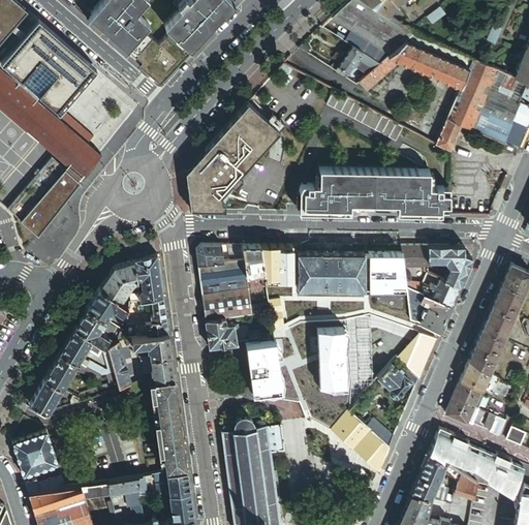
[(0,0),(0,45),(11,32),(14,28),(28,13),(11,0),(0,0)]
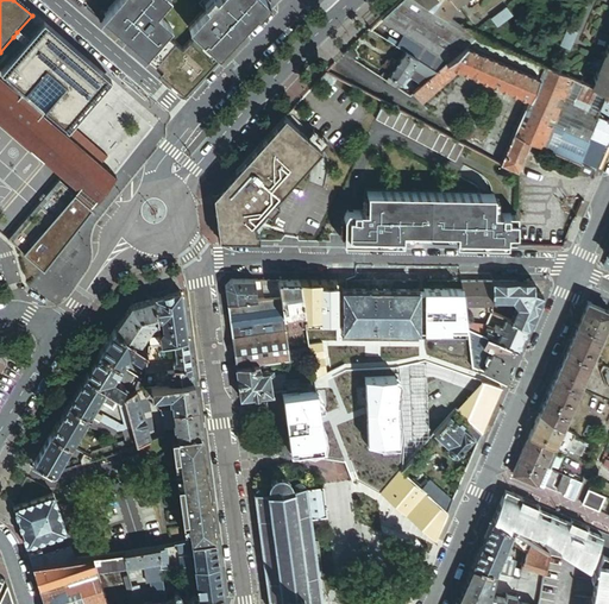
[(186,99),(236,44),(270,7),(263,0),(120,0),(100,24),(186,99)]
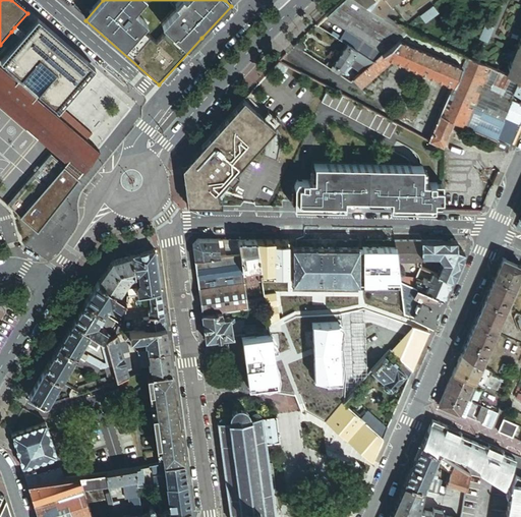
[(402,39),(409,33),(382,16),(355,0),(345,0),(327,17),(347,32),(384,56),(402,40),(402,39)]
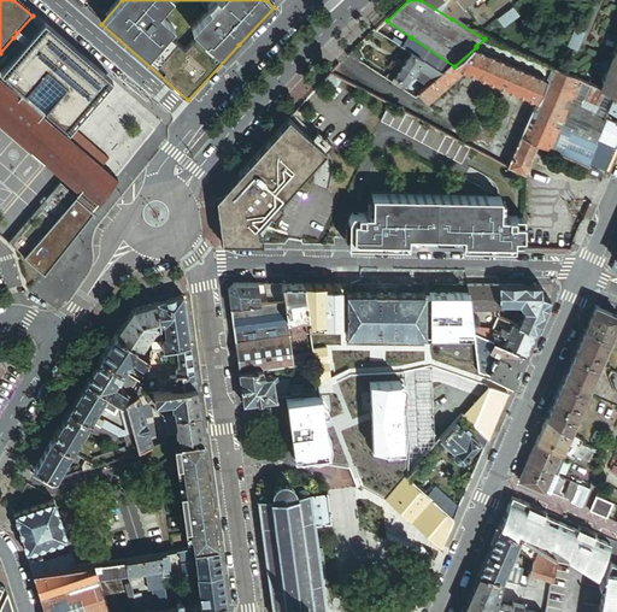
[(616,0),(421,0),(452,19),(460,5),(459,5),(464,0),(616,0),(616,47),(599,90),(615,98),(616,98),(616,0)]
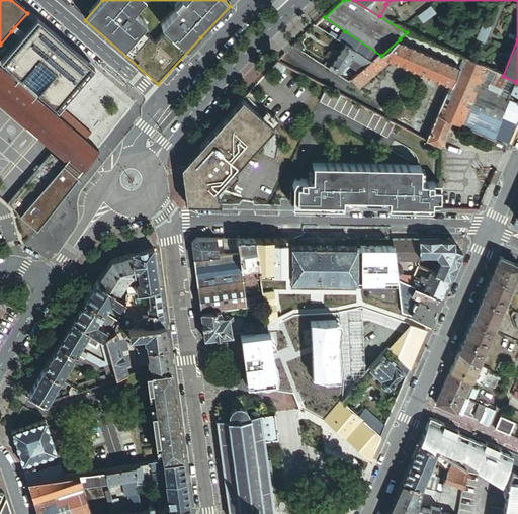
[(34,98),(48,110),(51,106),(58,113),(94,71),(38,23),(33,29),(26,37),(23,41),(0,68),(0,69),(18,86),(34,98)]
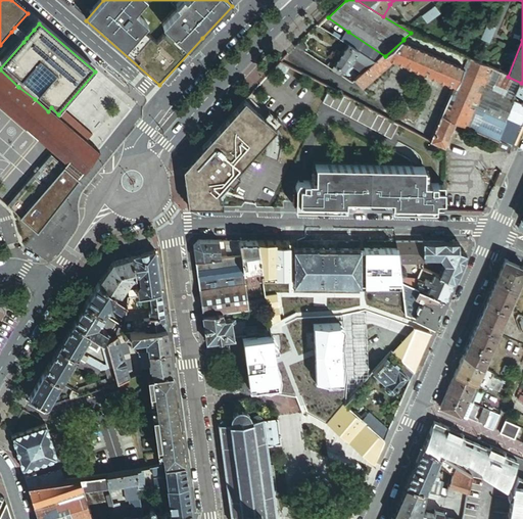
[(11,32),(24,42),(27,38),(14,28),(11,32)]
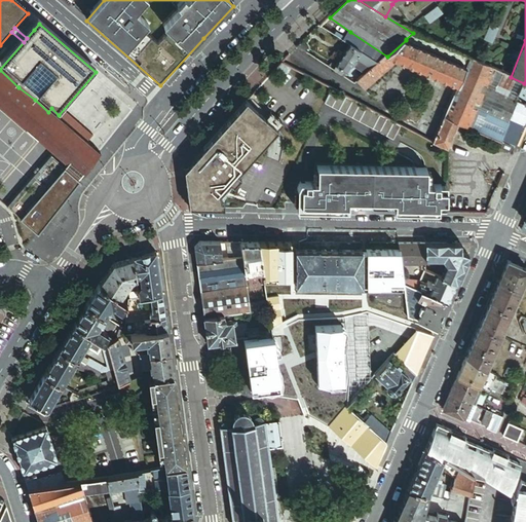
[(324,37),(327,32),(320,28),(316,32),(324,37)]
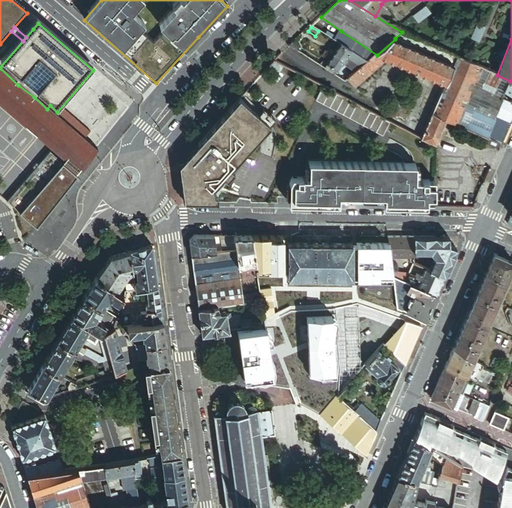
[(377,55),(341,31),(335,40),(334,42),(340,46),(348,52),(366,64),(375,56),(377,55)]
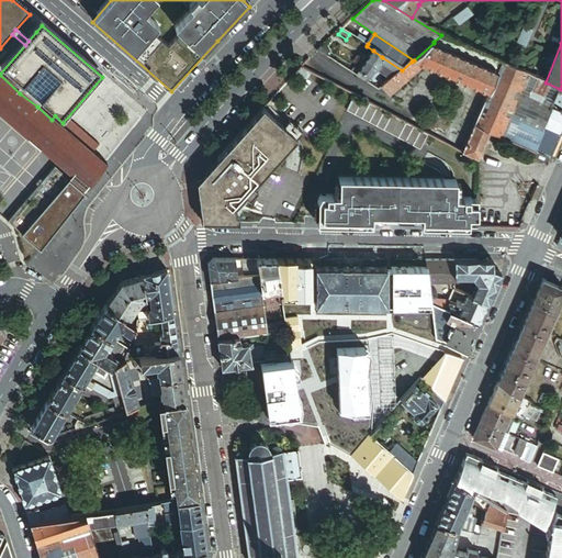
[(503,64),(461,44),(457,42),(441,35),(434,42),(498,73),(503,64)]
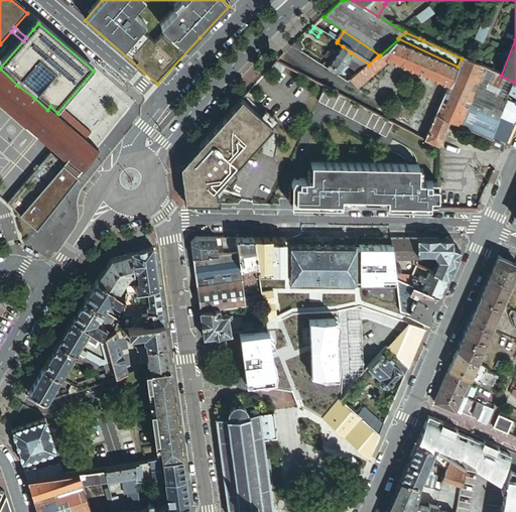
[(458,67),(398,39),(380,55),(378,56),(388,60),(448,88),(458,67)]
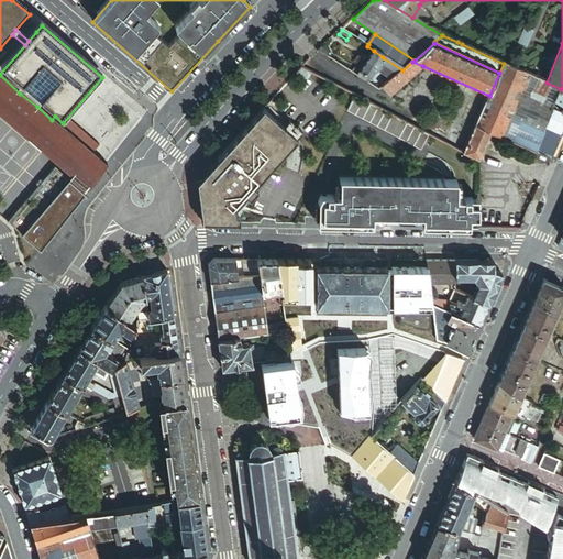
[(329,52),(322,47),(319,53),(327,57),(329,52)]
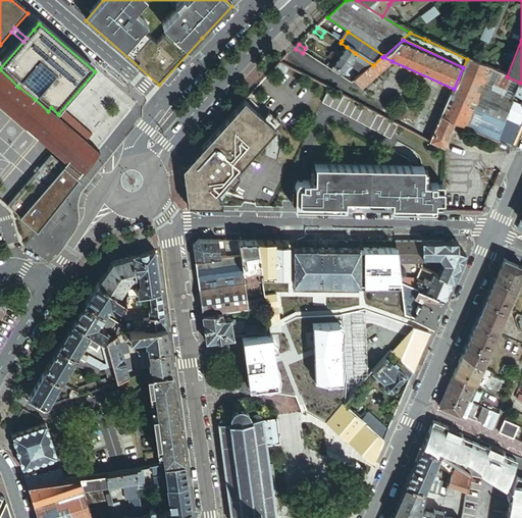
[(350,60),(355,53),(347,47),(341,55),(340,55),(338,55),(336,57),(337,58),(338,59),(333,66),(333,67),(342,72),(346,66),(350,60)]
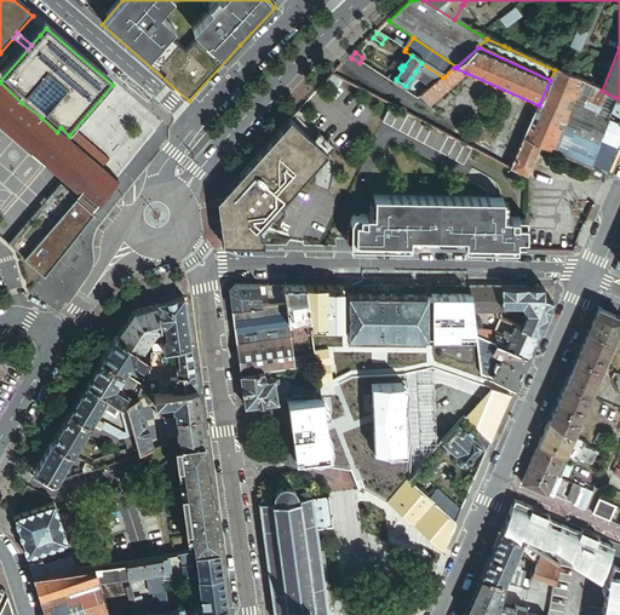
[(429,91),(443,78),(422,63),(415,72),(418,73),(413,80),(429,91)]
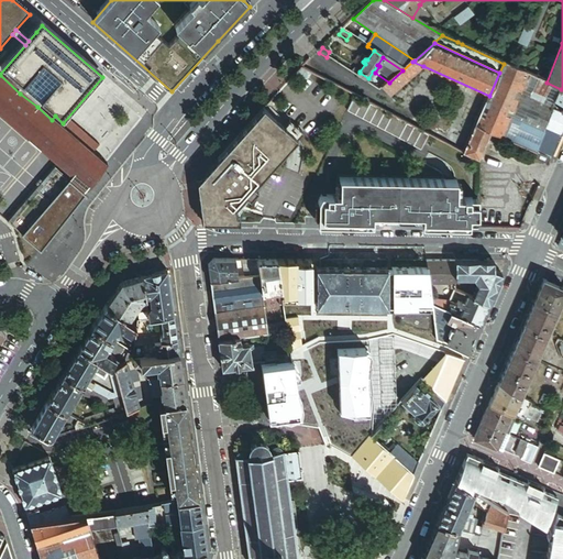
[(423,66),(412,62),(403,70),(389,83),(382,89),(388,97),(423,66)]
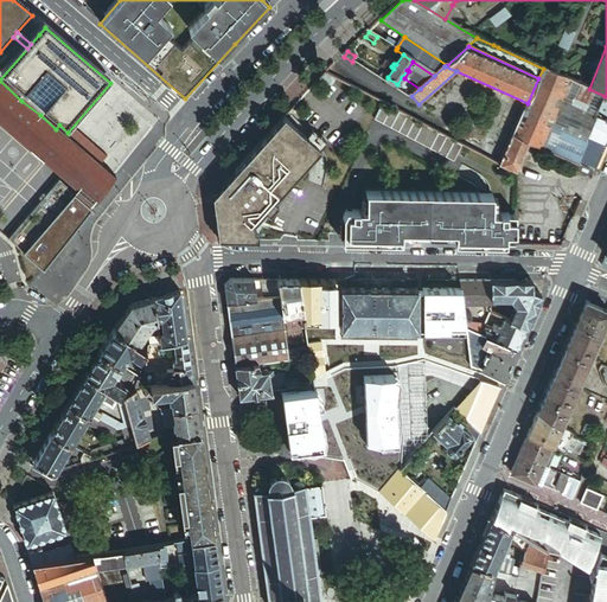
[(561,104),(572,81),(558,76),(551,72),(543,69),(538,78),(528,103),(512,138),(530,145),(541,149),(561,104)]
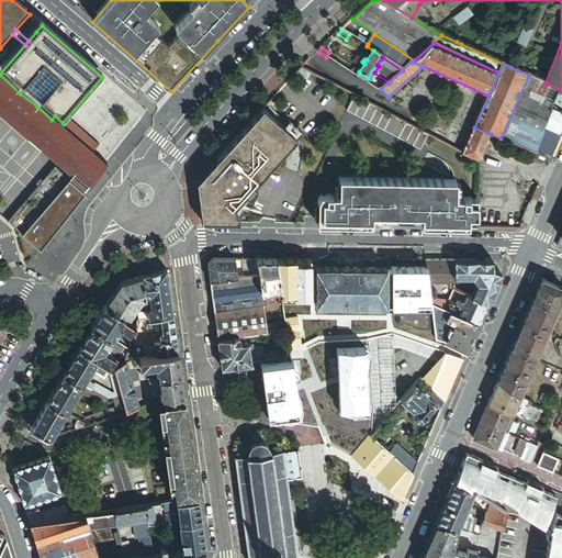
[(356,77),(364,82),(368,78),(359,73),(356,77)]
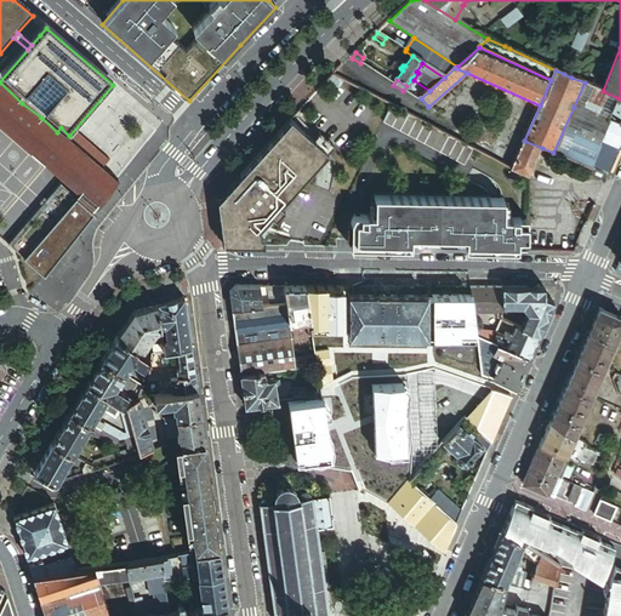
[(96,211),(97,214),(119,184),(104,172),(110,164),(78,136),(70,144),(57,132),(41,118),(22,103),(0,83),(0,129),(80,198),(96,211)]
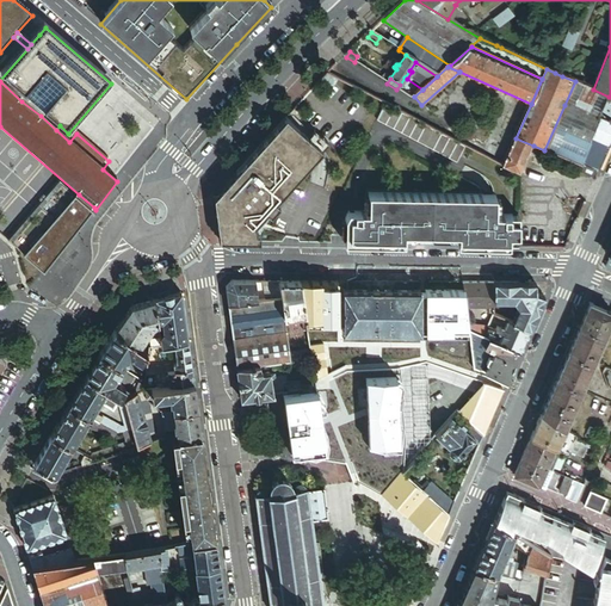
[(599,119),(609,97),(593,90),(575,81),(565,105),(599,119)]
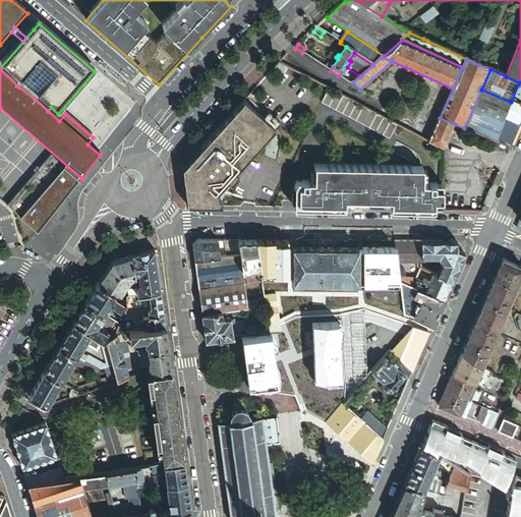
[(520,106),(520,82),(519,82),(511,102),(519,106),(520,106)]
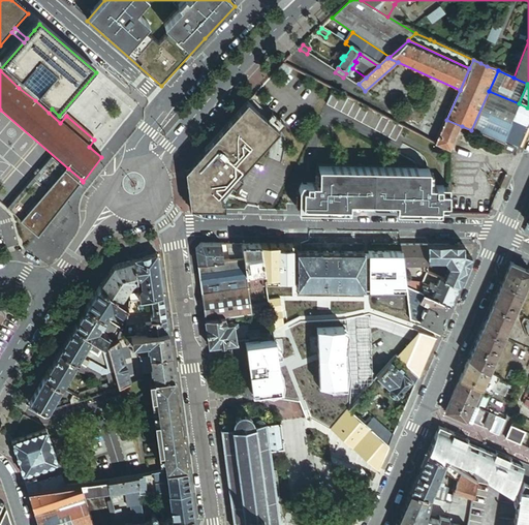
[(519,103),(489,91),(471,130),(518,151),(527,130),(511,123),(519,106),(518,106),(519,103)]
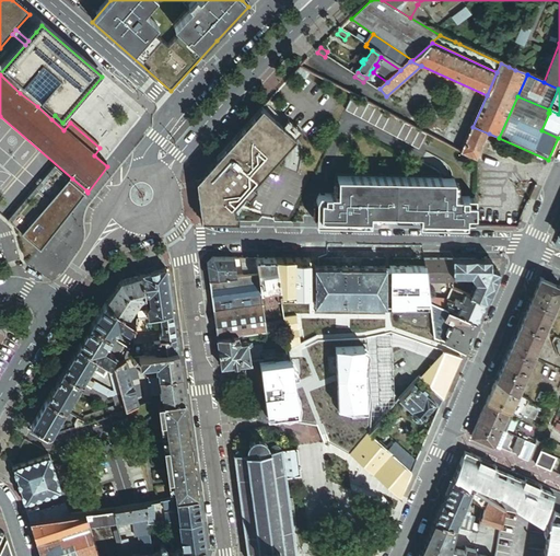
[(253,189),(295,141),(261,112),(217,162),(220,182),(197,185),(202,224),(238,226),(240,218),(235,217),(235,210),(245,198),(248,201),(257,193),(253,189)]
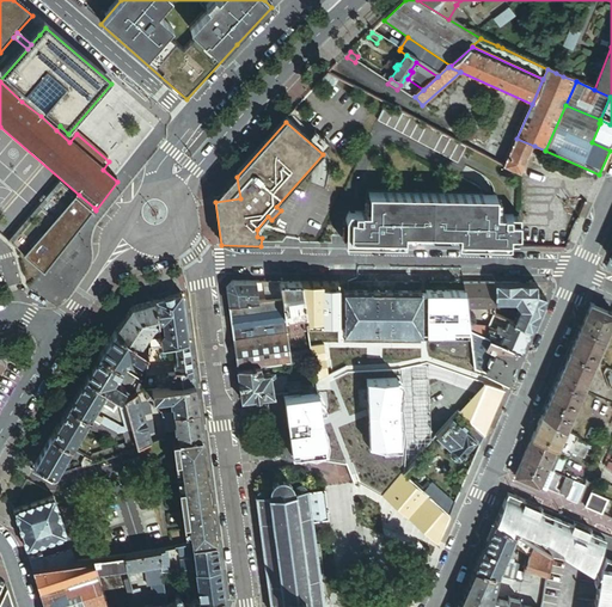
[(592,142),(610,151),(611,145),(611,128),(607,127),(600,123),(592,142)]
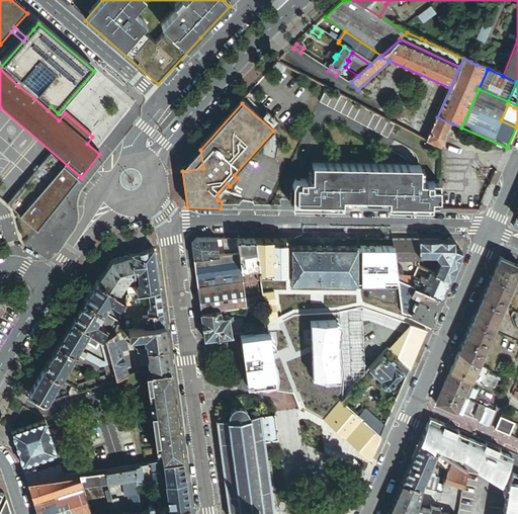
[(452,123),(437,117),(427,141),(426,143),(441,149),(452,123)]
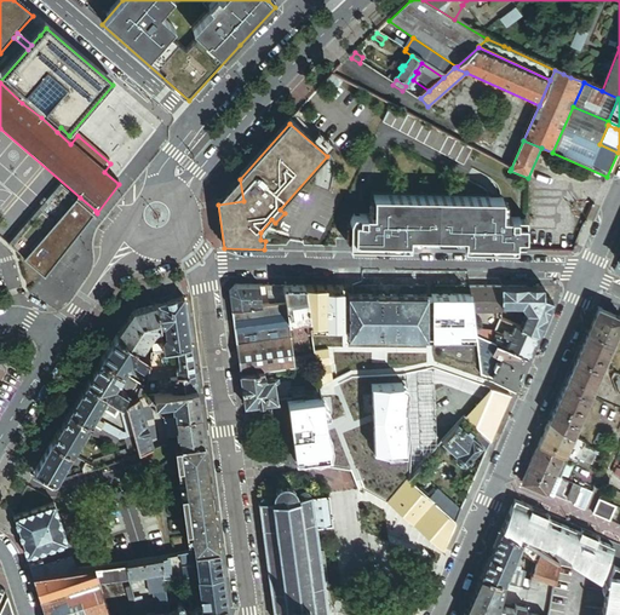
[(244,201),(240,179),(218,205),(244,201)]
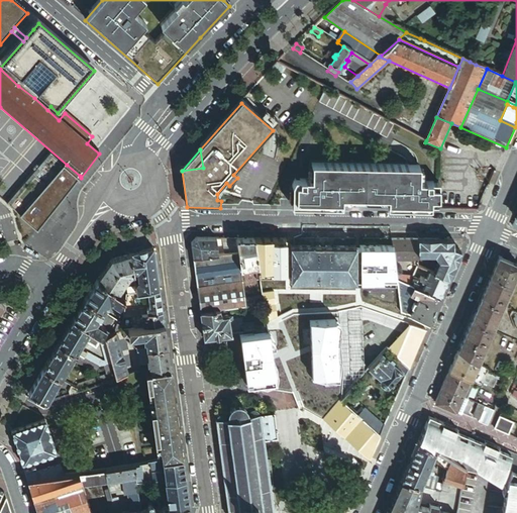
[(52,156),(8,208),(35,231),(80,180),(78,179),(80,176),(67,165),(65,167),(52,156)]
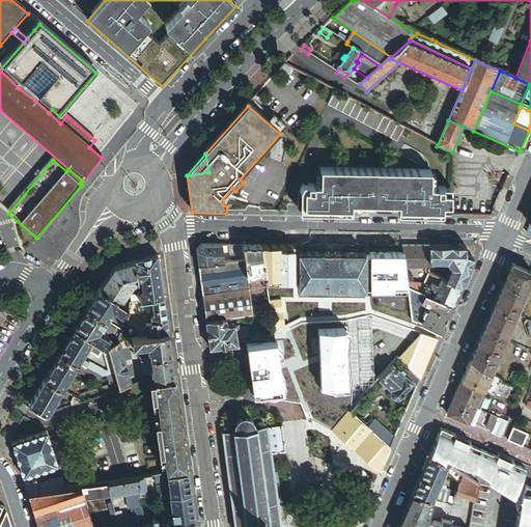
[(451,217),(451,190),(431,190),(431,173),(322,171),(322,188),(302,187),(301,214),(308,214),(308,215),(353,216),(353,205),(399,206),(399,217),(443,218),(443,216),(451,217)]
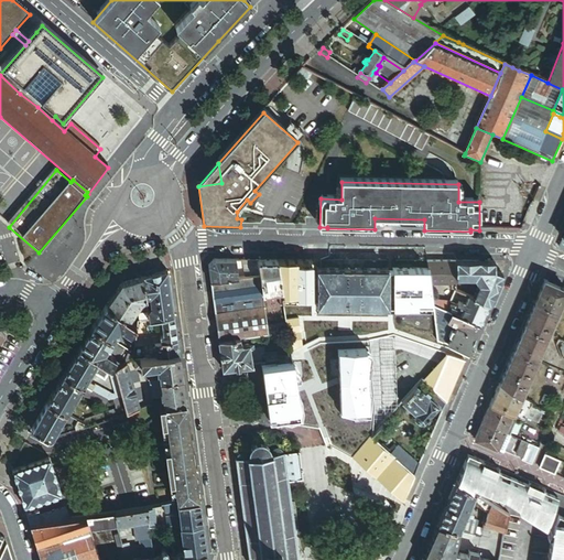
[(212,286),(239,281),(237,264),(237,262),(215,262),(209,269),(212,286)]
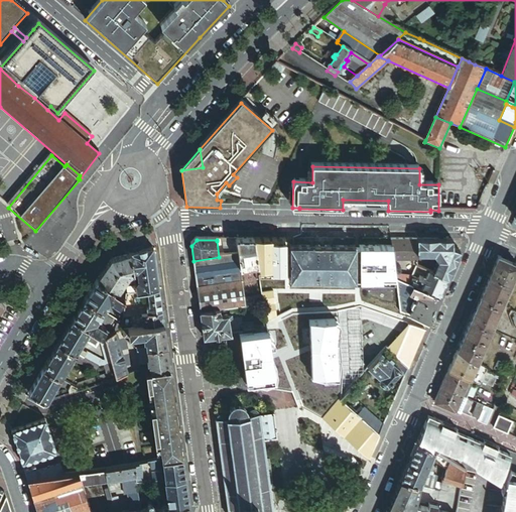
[(224,241),(217,241),(219,257),(225,256),(224,241)]
